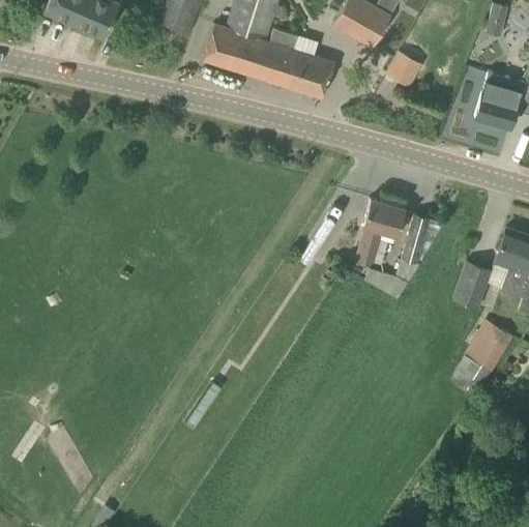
[(119,5),(107,0),(49,0),(43,13),(104,40),(119,5)]
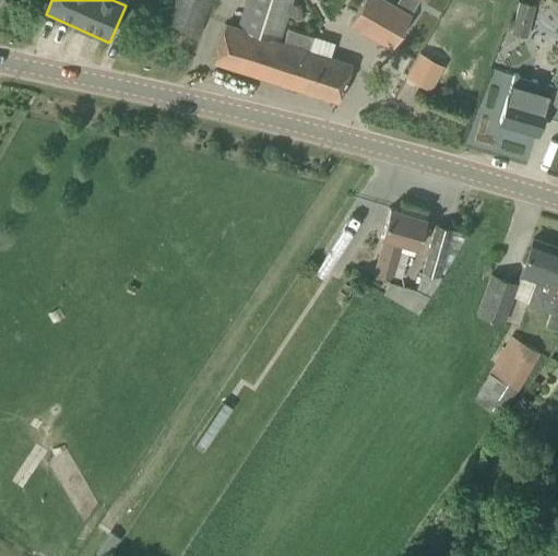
[(174,0),(165,22),(199,36),(213,0),(174,0)]
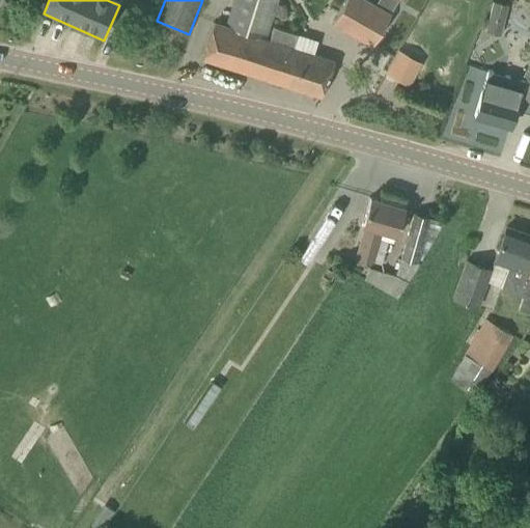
[(234,0),(225,32),(214,28),(210,42),(203,61),(322,99),(328,79),(332,66),(313,60),(318,44),(274,29),(273,32),(270,42),(267,40),(280,0),(234,0)]
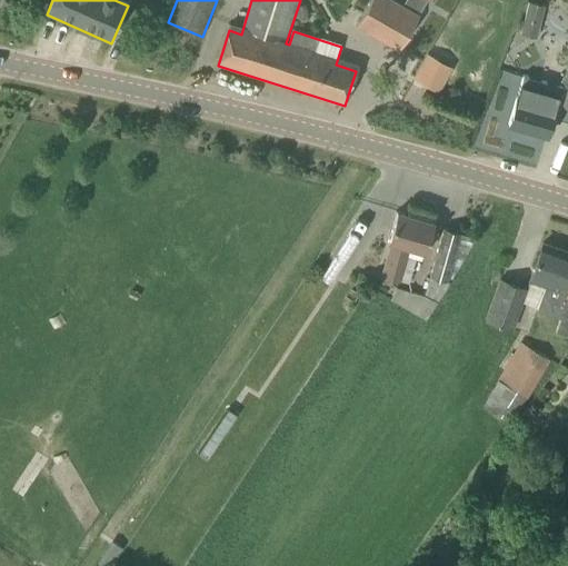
[(419,16),(391,0),(371,0),(357,27),(399,51),(419,16)]
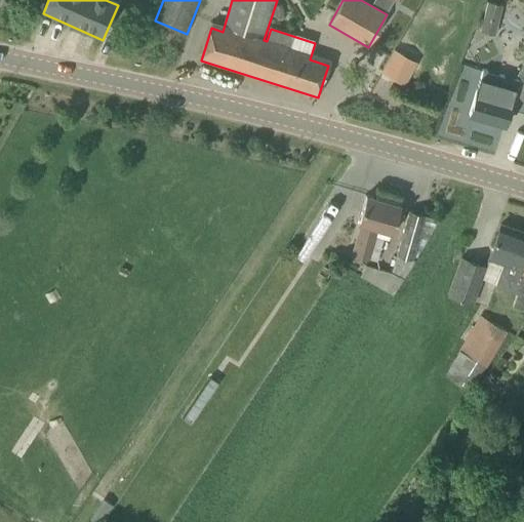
[(488,4),(480,34),(496,38),(504,8),(488,4)]
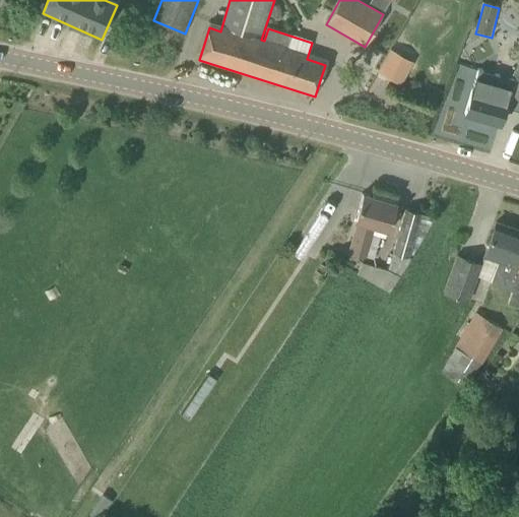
[(396,56),(379,73),(397,92),(414,75),(396,56)]
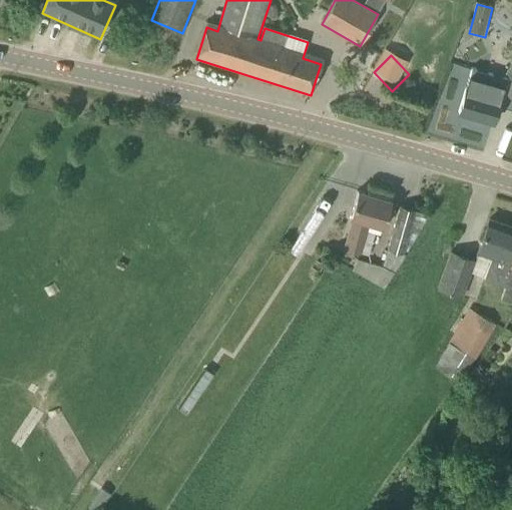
[(471,75),(465,95),(460,114),(493,124),(499,104),(500,103),(504,87),(502,86),(486,82),(486,80),(488,75),(473,70),(471,75)]
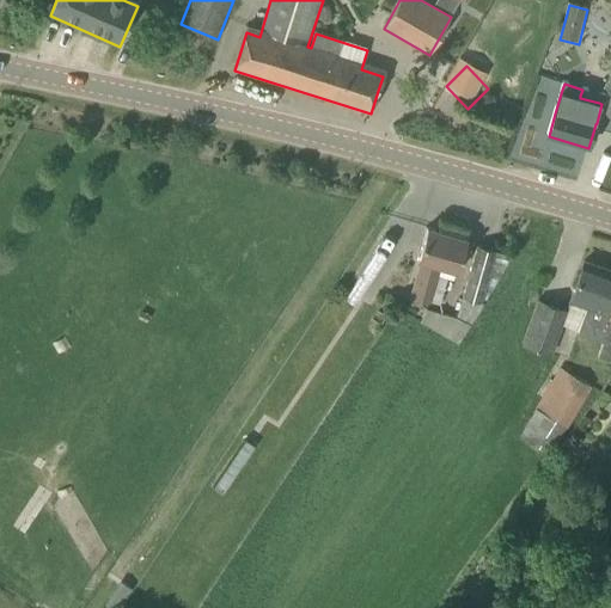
[(457,274),(458,275),(468,241),(428,231),(419,263),(422,264),(411,300),(431,306),(432,305),(440,307),(447,281),(453,283),(457,274)]
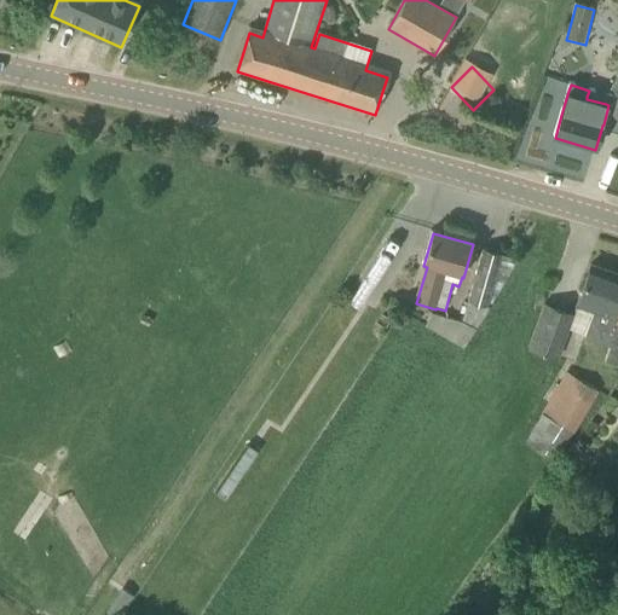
[(358,308),(391,260),(376,250),(344,299),(358,308)]
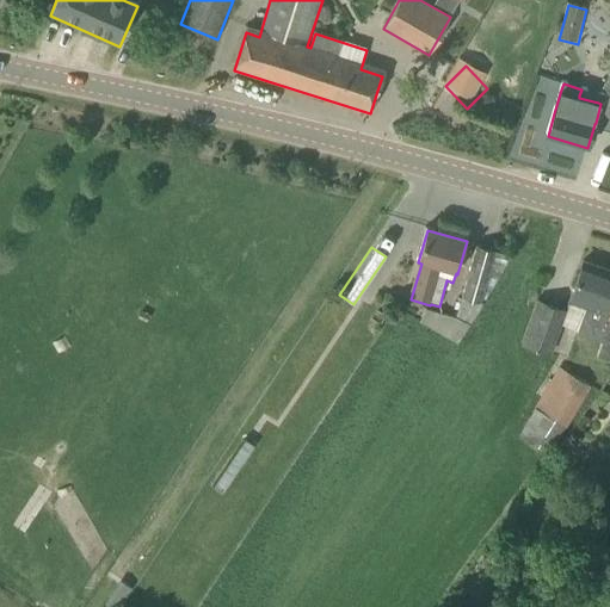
[(420,324),(457,346),(469,327),(511,258),(478,248),(456,320),(427,311),(420,324)]
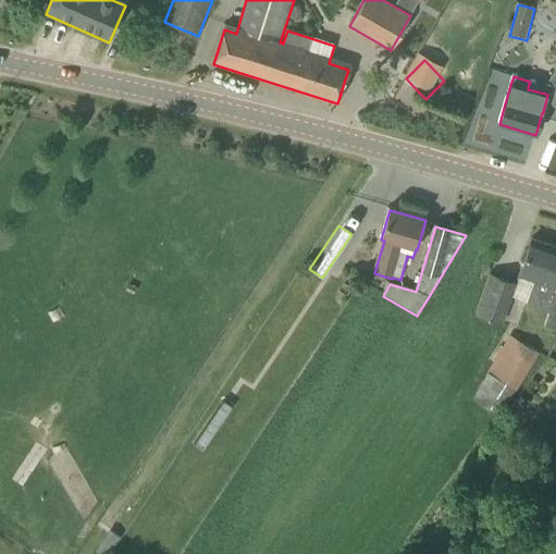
[(555,249),(532,241),(524,261),(519,279),(517,285),(491,275),(476,317),(503,327),(513,298),(528,303),(526,306),(536,310),(555,270),(555,249)]
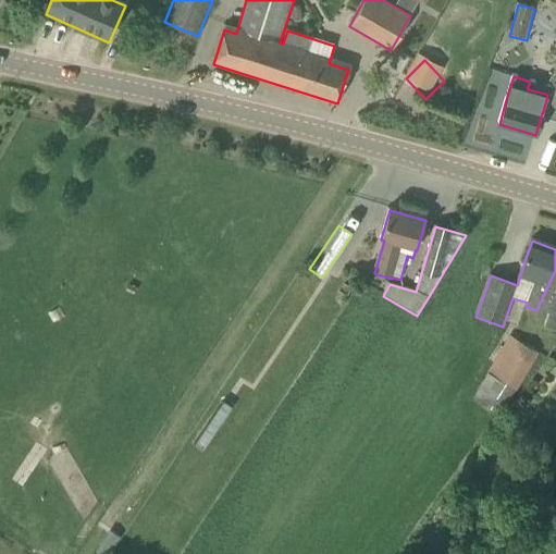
[(555,270),(536,310),(548,315),(544,327),(555,331),(555,270)]
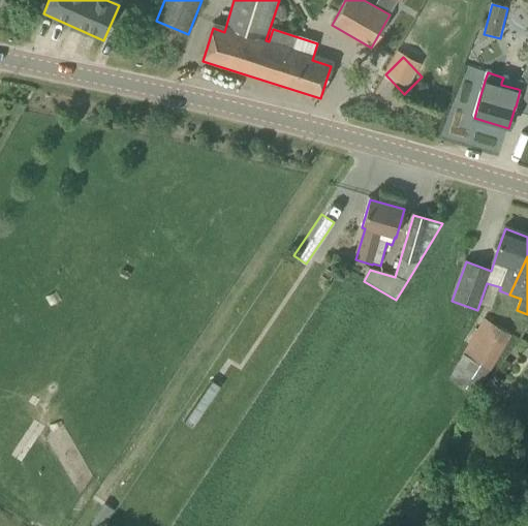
[(464,354),(460,362),(449,379),(475,395),(490,372),(491,373),(513,337),(484,320),(463,354),(464,354)]
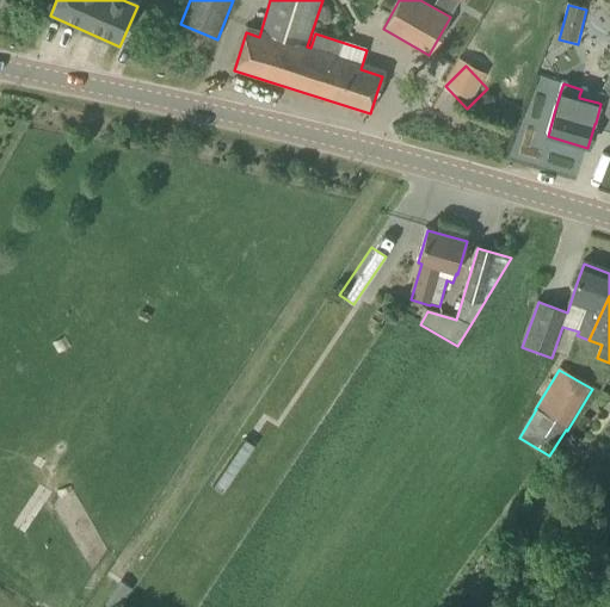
[(242,445),(213,489),(222,495),(254,448),(248,445),(245,443),(242,445)]
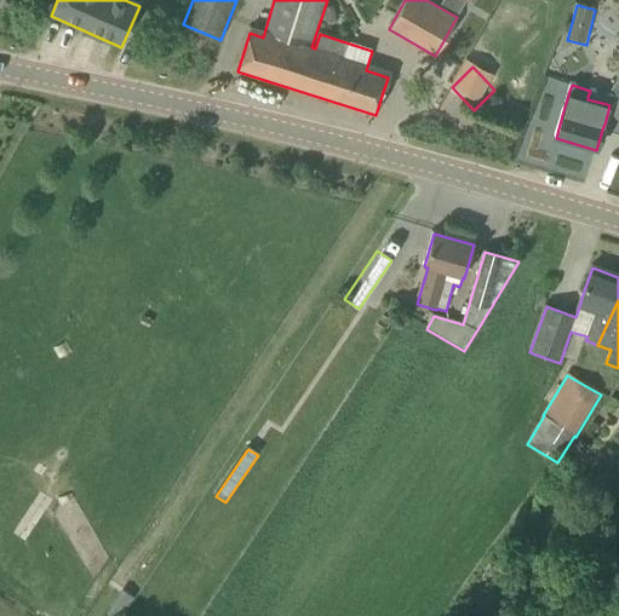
All buildings are outlined.
